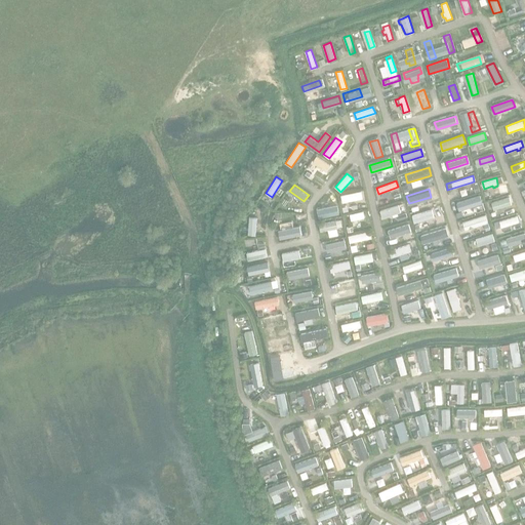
[(361,191),(341,195),(342,202),(362,198),(361,191)]
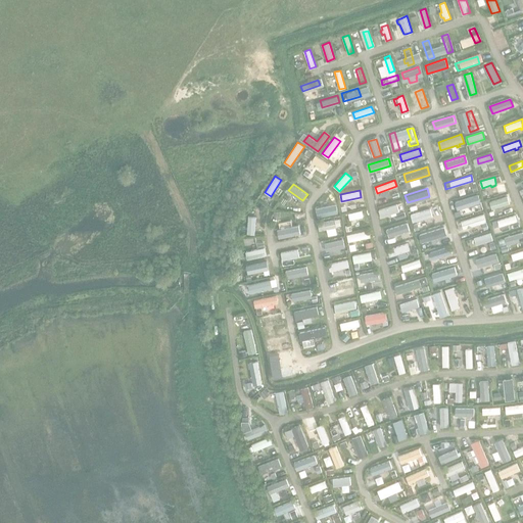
[(456,208),(476,201),(474,194),(454,201),(456,208)]
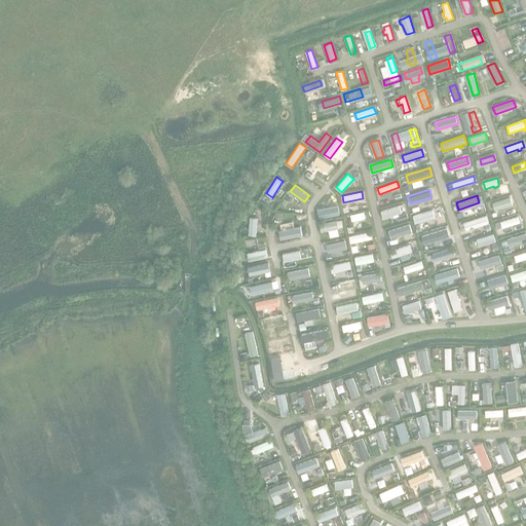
[(501,199),(487,203),(489,210),(493,209),(494,211),(497,210),(497,208),(503,205),(501,199)]
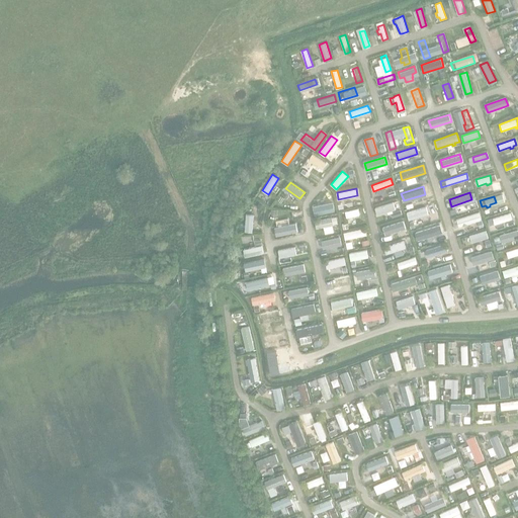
[(378,211),(400,205),(398,199),(377,206),(378,211)]
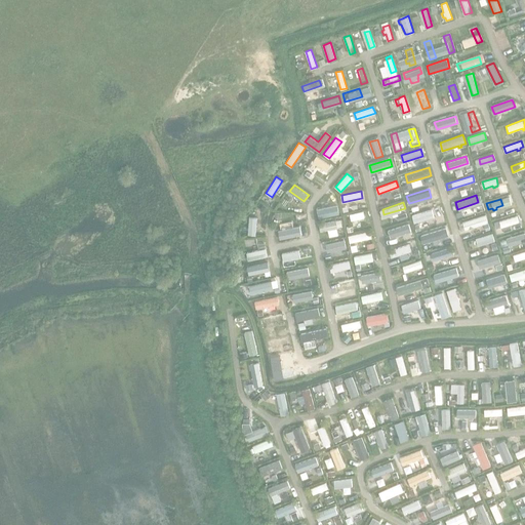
[(319,218),(339,214),(338,208),(333,209),(332,207),(328,208),(328,210),(324,211),(324,209),(320,209),(321,212),(318,212),(319,218)]
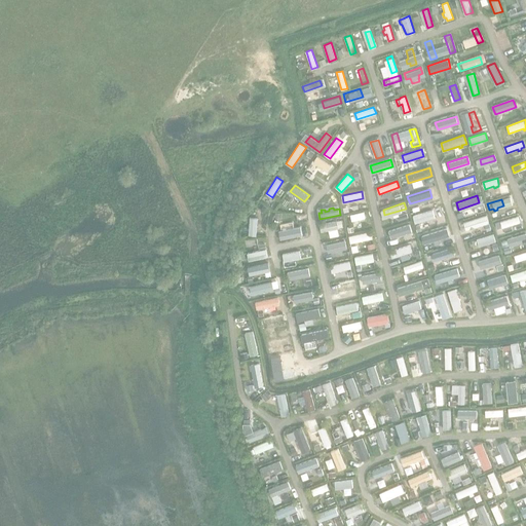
[(435,217),(433,210),(413,216),(415,223),(435,217)]
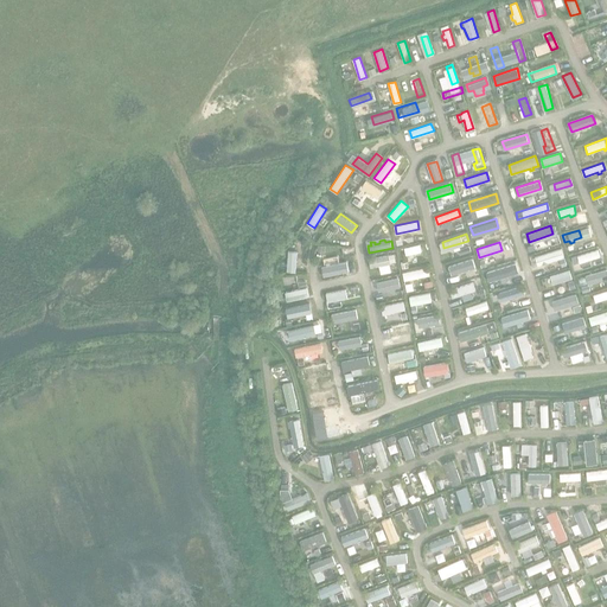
[(420,244),(404,248),(406,255),(421,251),(420,244)]
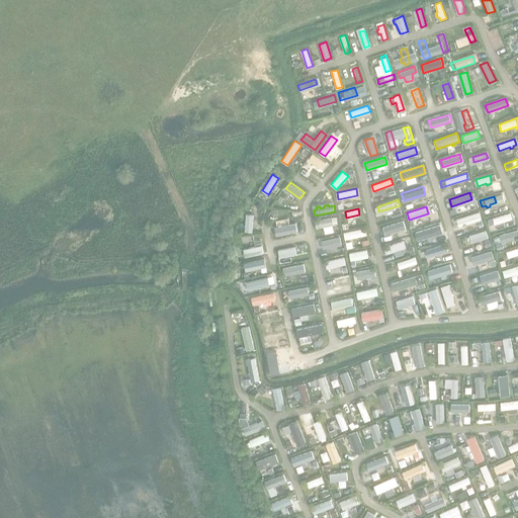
[(397,218),(404,216),(402,208),(397,210),(398,212),(395,212),(397,218)]
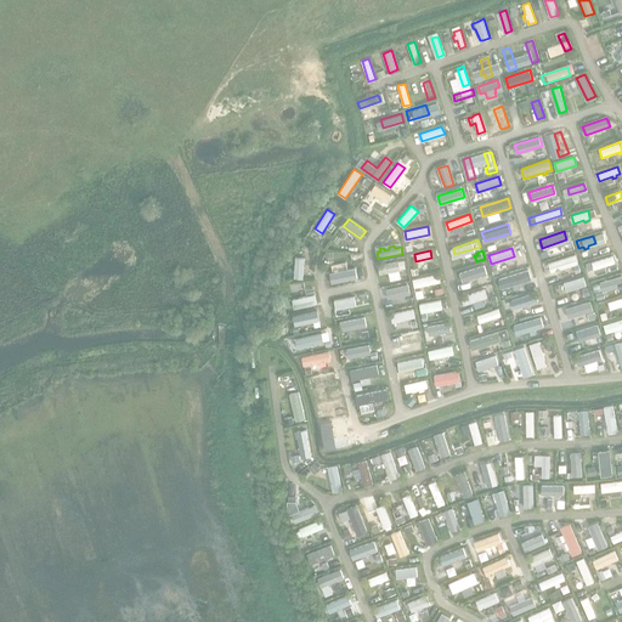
[(578,264),(575,254),(548,263),(550,272),(578,264)]
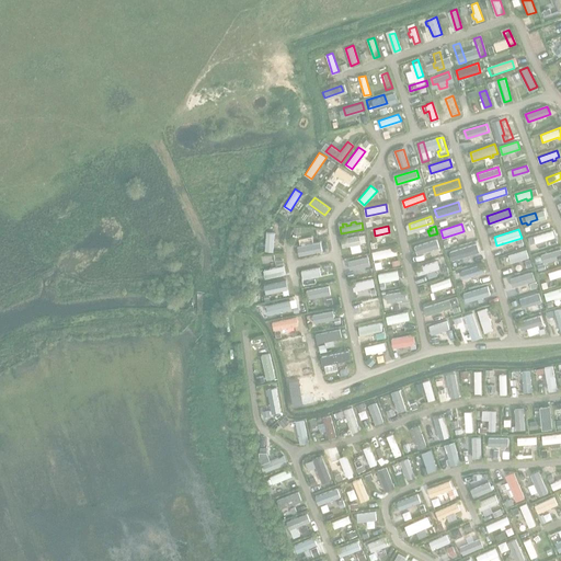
[(552,229),(535,236),(537,241),(546,239),(547,241),(550,240),(549,238),(554,236),(552,229)]
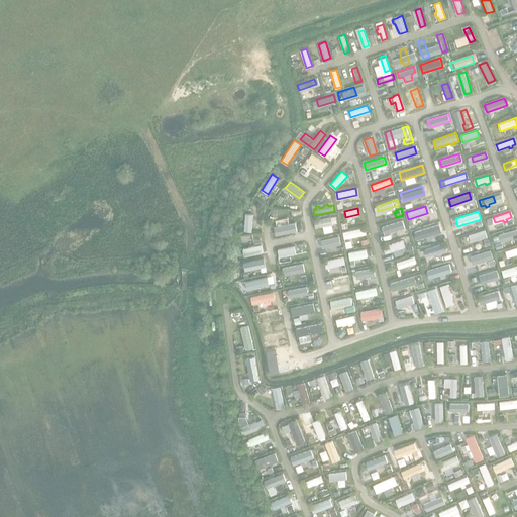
[(251,231),(252,214),(245,214),(244,231),(251,231)]
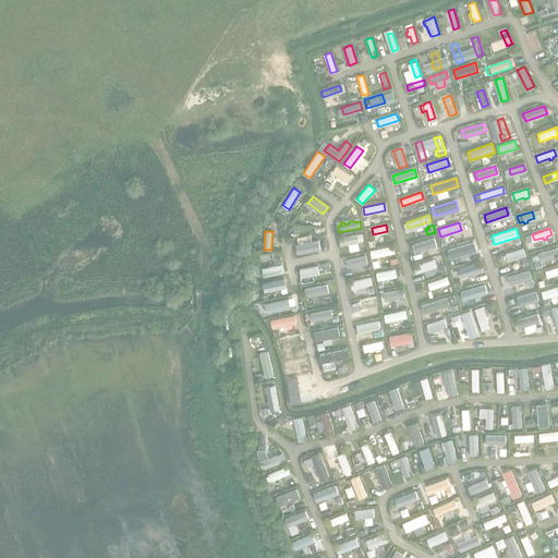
[(346,242),(363,239),(362,232),(344,237),(346,242)]
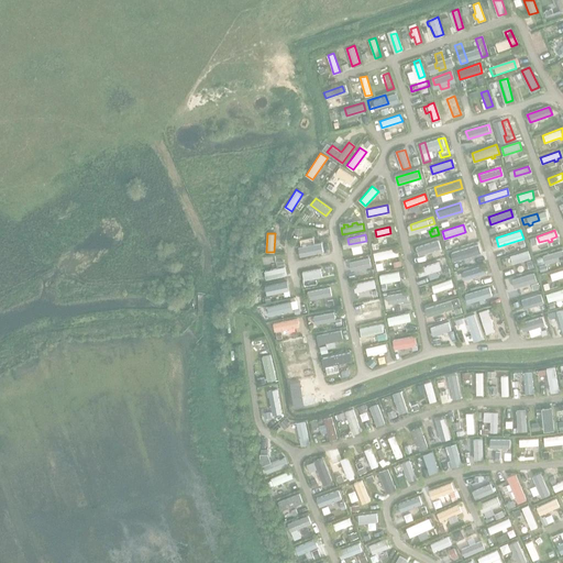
[(315,253),(310,235),(302,236),(306,255),(315,253)]
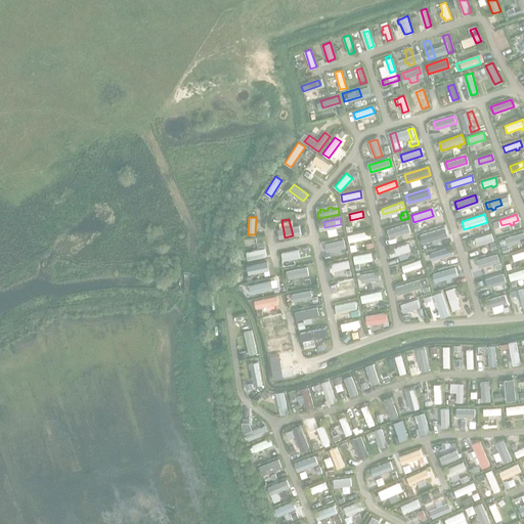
[(391,234),(410,228),(408,221),(389,227),(391,234)]
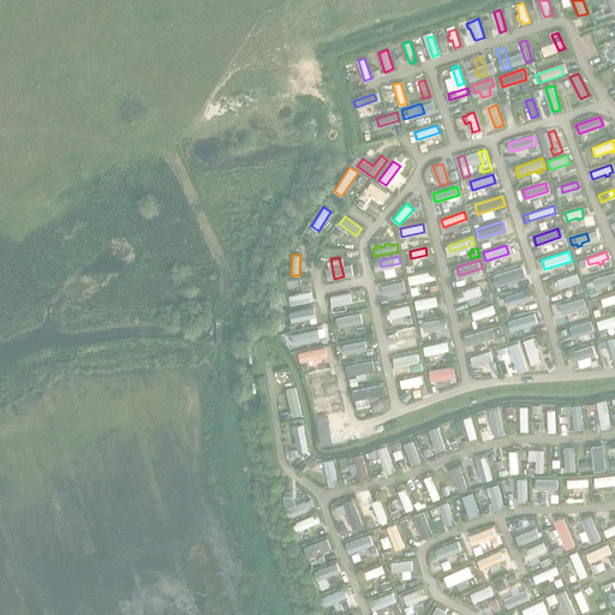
[(517,276),(514,268),(490,275),(493,284),(517,276)]
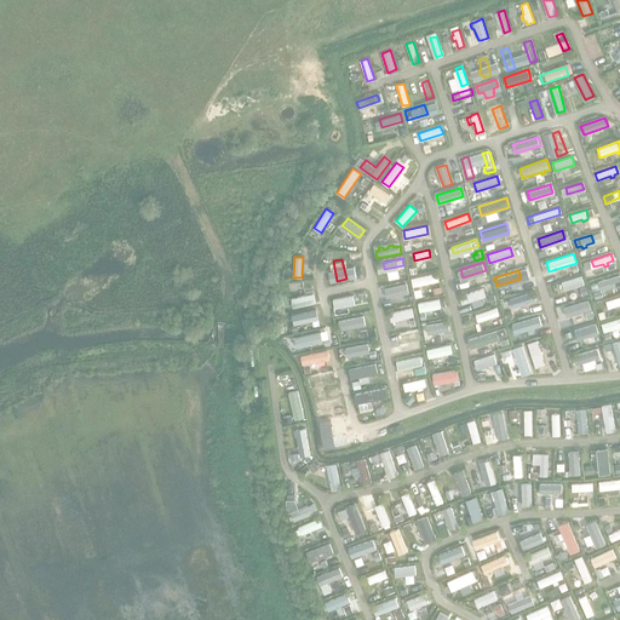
[(438,281),(437,273),(412,279),(413,286),(438,281)]
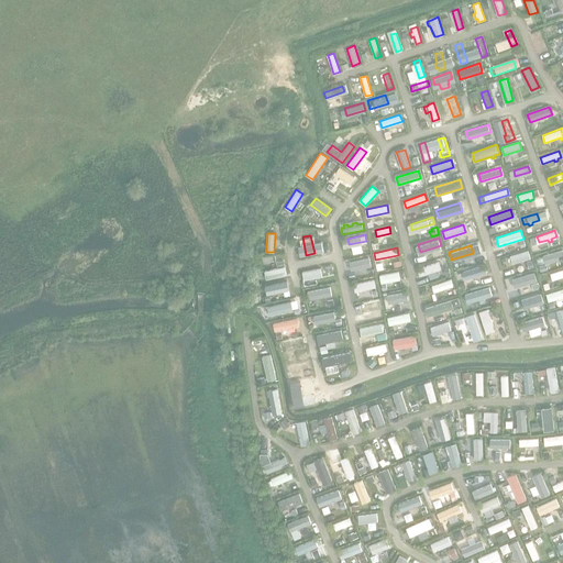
[(512,264),(530,258),(528,251),(510,256),(512,264)]
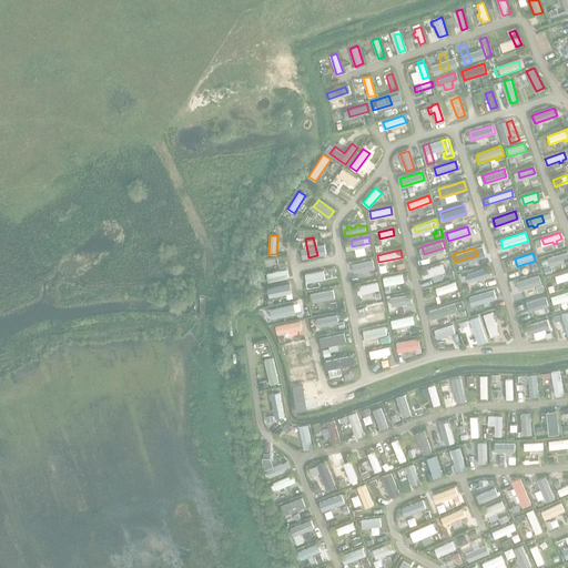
[(543,266),(557,262),(557,264),(561,263),(561,261),(560,254),(550,257),(550,255),(547,256),(547,259),(543,260),(544,261),(540,262),(543,266)]
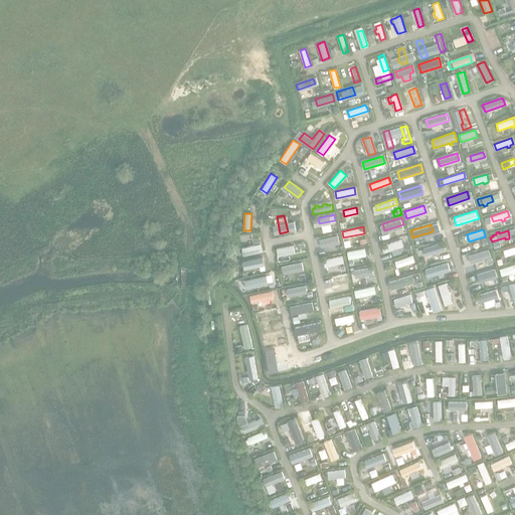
[(320,247),(342,242),(340,232),(318,237),(320,247)]
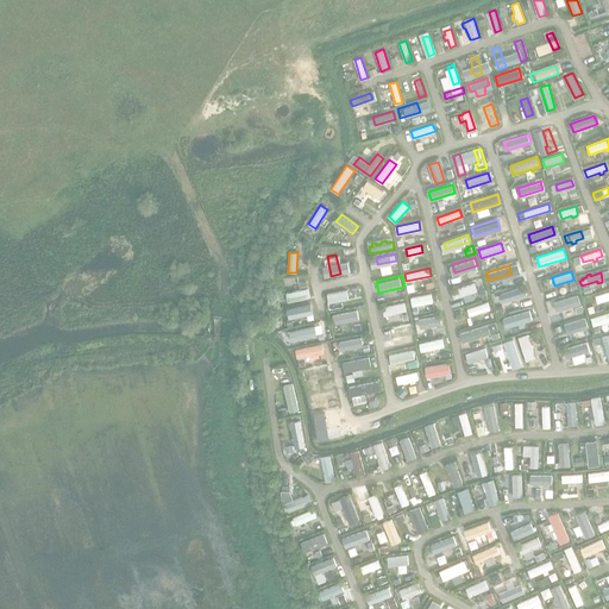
[(295,278),(287,281),(293,300),(301,299),(300,294),(301,294),(300,288),(297,289),(295,278)]
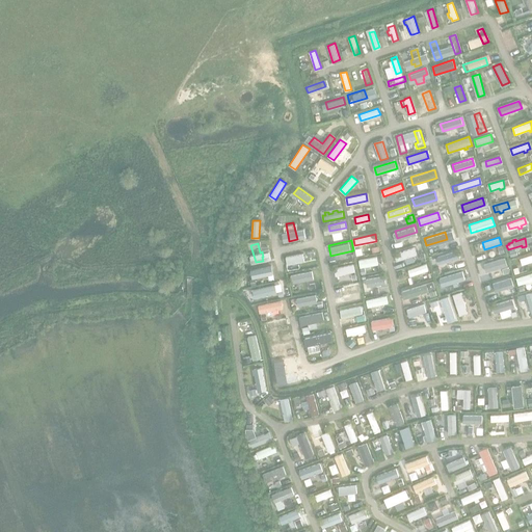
[(417,245),(397,251),(399,259),(411,255),(411,257),(416,256),(416,254),(420,253),(419,250),(423,248),(421,244),(417,245)]
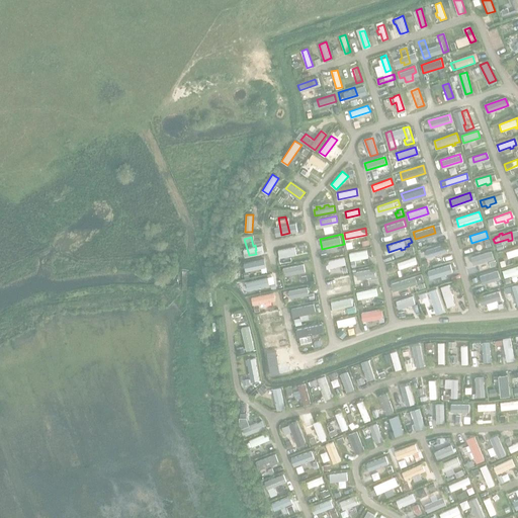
[(447,250),(445,243),(429,248),(431,255),(447,250)]
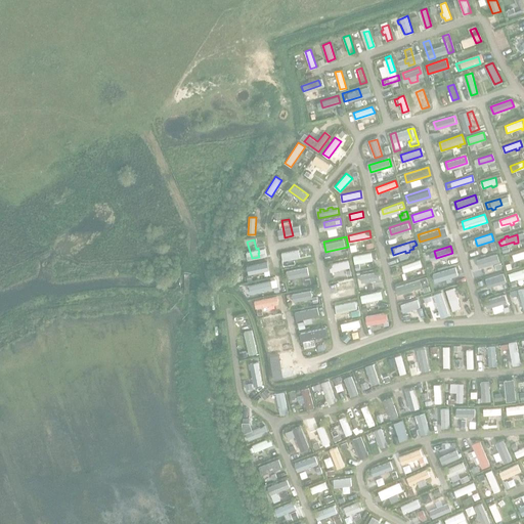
[(282,260),(300,257),(298,250),(281,253),(282,260)]
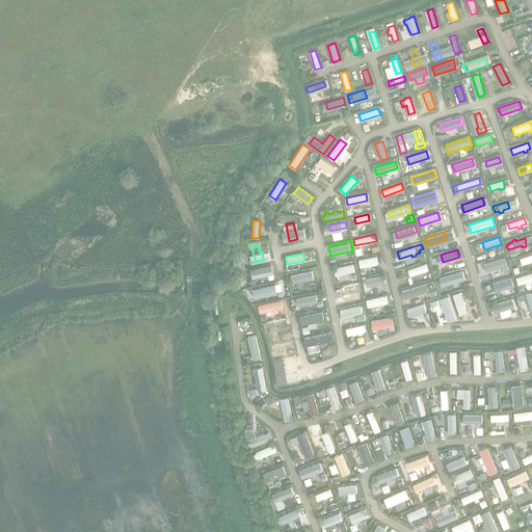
[(531,261),(531,255),(520,259),(522,265),(531,261)]
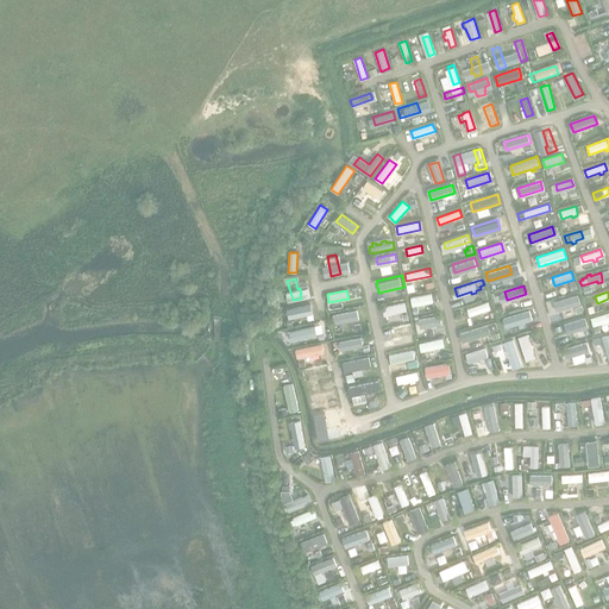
[(431,301),(429,293),(409,296),(410,305),(418,303),(418,307),(422,306),(422,302),(431,301)]
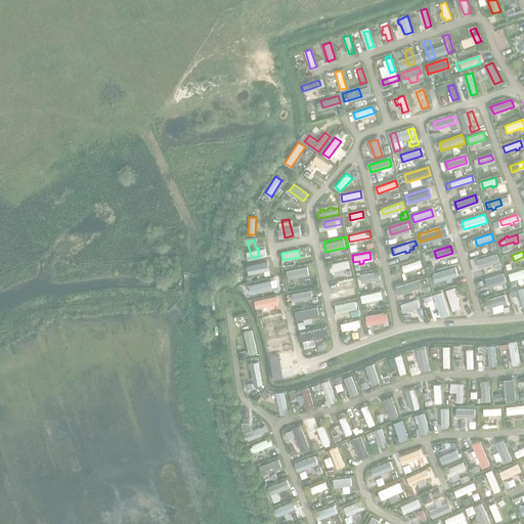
[(480,266),(499,260),(497,255),(478,261),(480,266)]
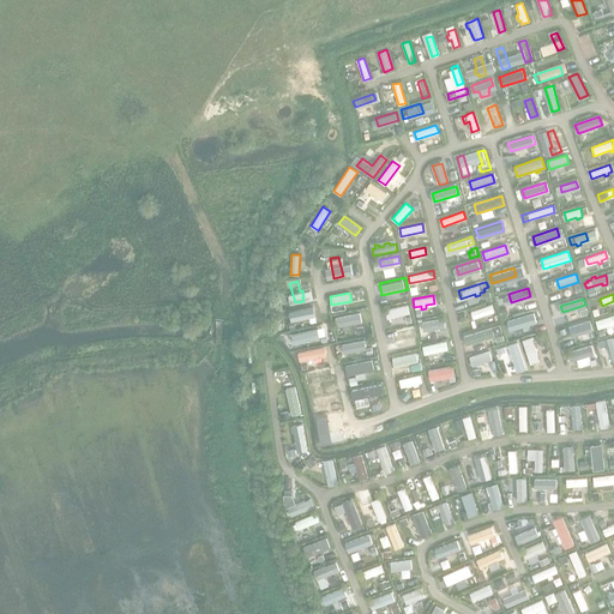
[(387,317),(410,312),(408,304),(386,308),(387,317)]
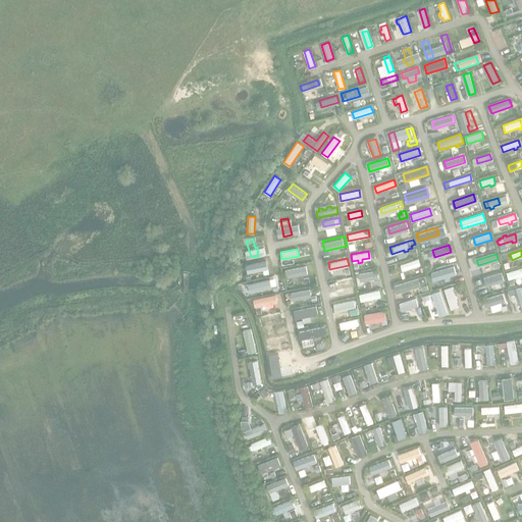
[(420,263),(418,258),(405,262),(407,268),(420,263)]
